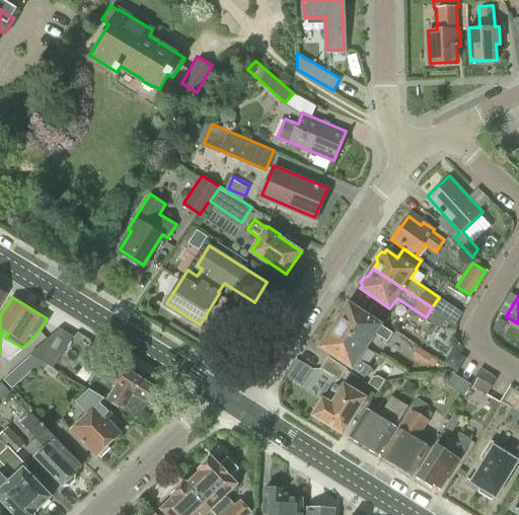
[(338,321),(336,324),(366,345),(375,332),(386,340),(392,332),(350,303),(343,314),(340,312),(335,319),(338,321)]
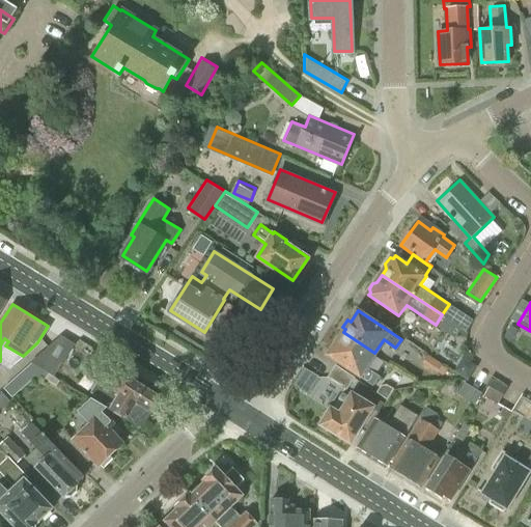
[(460,310),(453,321),(466,329),(473,319),(460,310)]
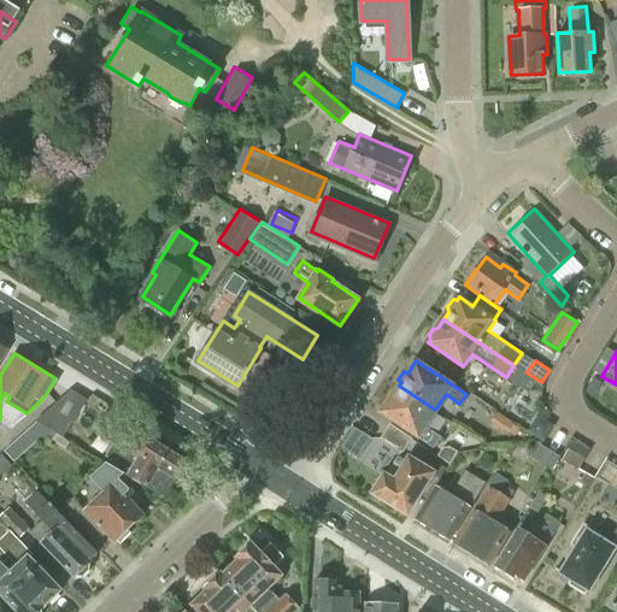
[(513,365),(506,377),(528,392),(535,381),(527,375),(513,365)]
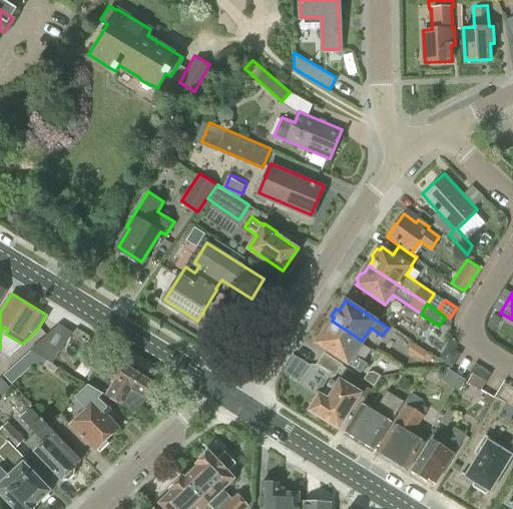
[(493,310),(485,323),(485,325),(494,330),(502,316),(493,310)]
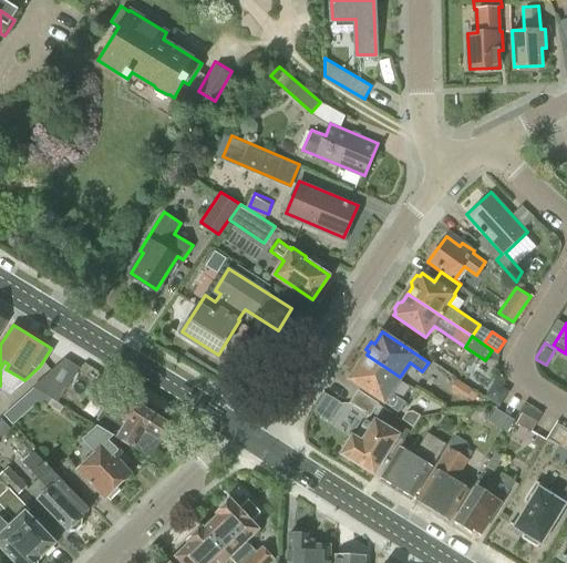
[(400,377),(367,355),(364,359),(361,357),(356,366),(359,367),(351,379),(398,410),(404,399),(391,390),(400,377)]
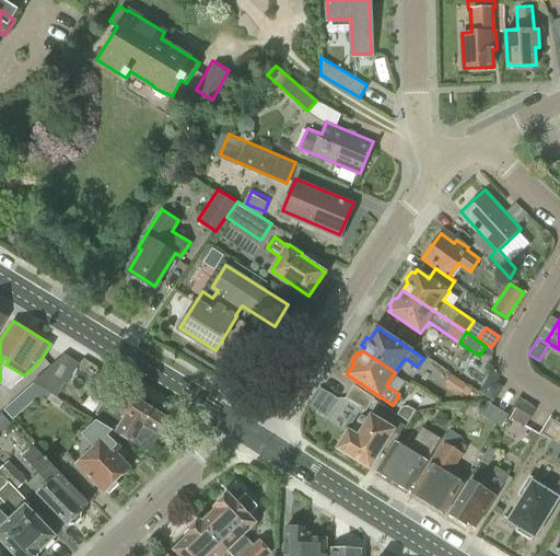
[(65,351),(32,380),(57,395),(79,361),(65,351)]
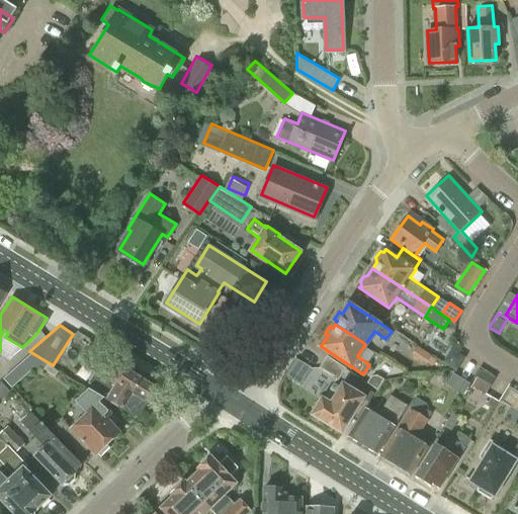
[(53,365),(29,351),(30,352),(3,376),(11,386),(30,368),(35,371),(39,365),(44,367),(54,374),(58,369),(53,365)]
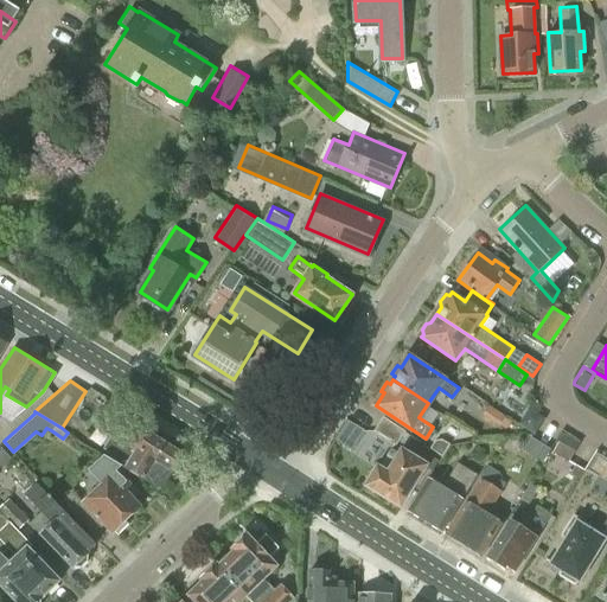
[(383,415),(374,429),(396,443),(406,429),(383,415)]
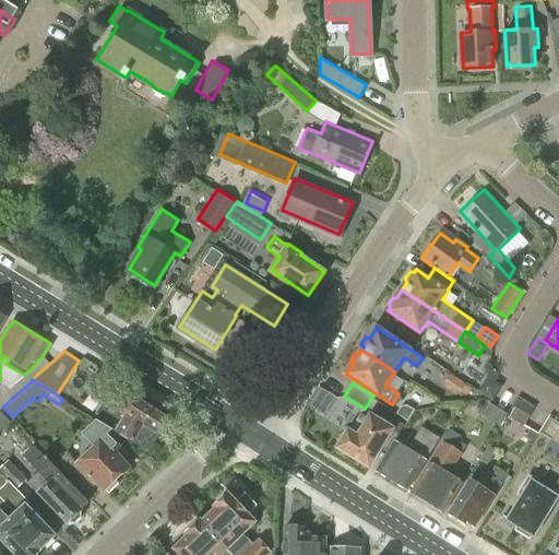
[(313,402),(330,412),(341,393),(323,384),(313,402)]
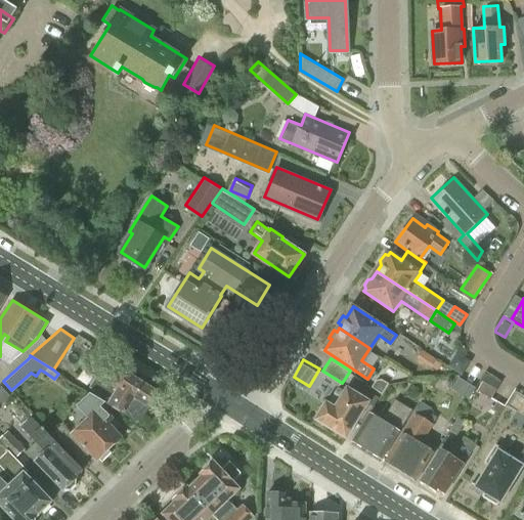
[(98,390),(112,398),(110,403),(136,420),(141,418),(148,406),(156,404),(160,397),(158,391),(116,364),(106,380),(96,374),(90,385),(98,390)]
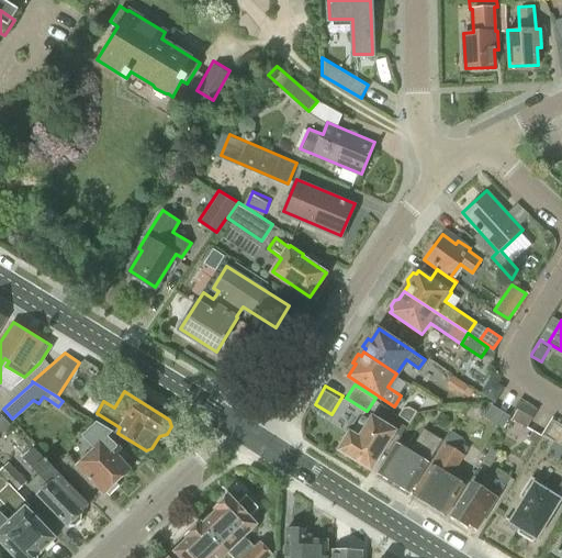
[(510,417),(525,426),(536,408),(520,399),(510,417)]
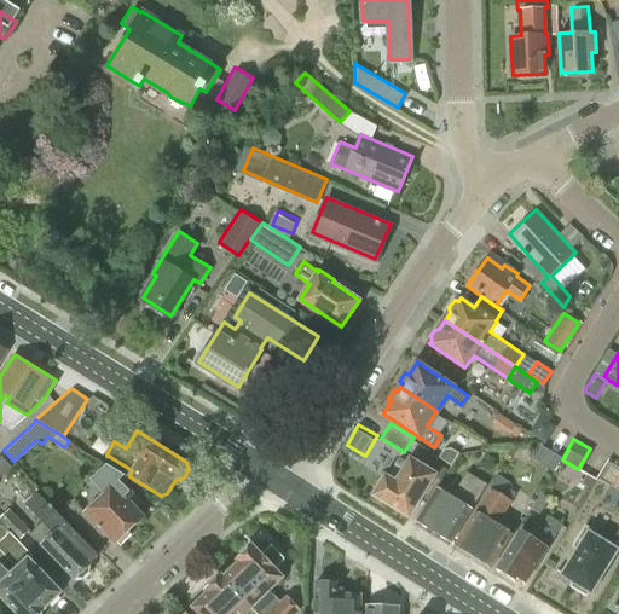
[(379,478),(372,487),(374,493),(409,515),(418,498),(427,503),(437,487),(443,478),(447,469),(427,456),(421,465),(409,458),(408,461),(399,455),(386,476),(386,475),(379,478)]
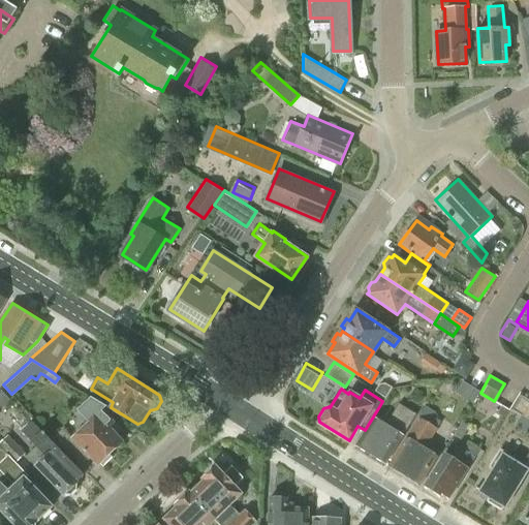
[(85,424),(71,437),(97,464),(101,460),(105,461),(109,458),(110,453),(122,439),(116,433),(121,428),(101,407),(105,404),(91,395),(82,405),(73,413),(85,424)]
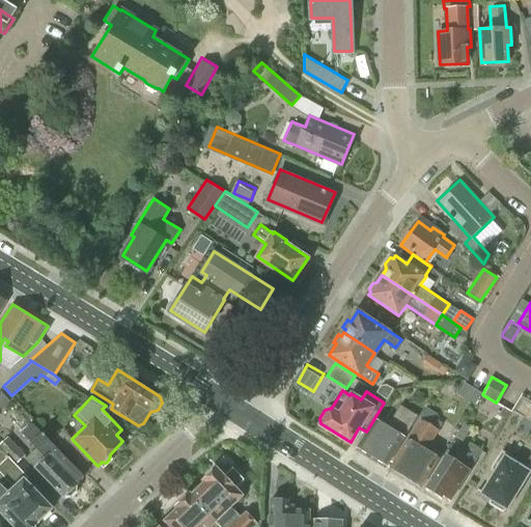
[(374,418),(366,432),(358,446),(387,465),(418,414),(399,403),(386,424),(374,418)]
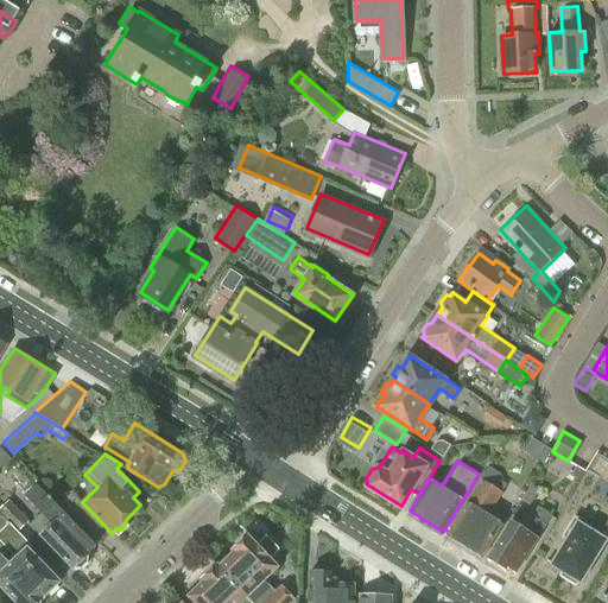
[(95,545),(64,513),(29,474),(21,481),(29,488),(24,493),(40,512),(30,522),(74,567),(81,567),(89,559),(89,551),(95,545)]
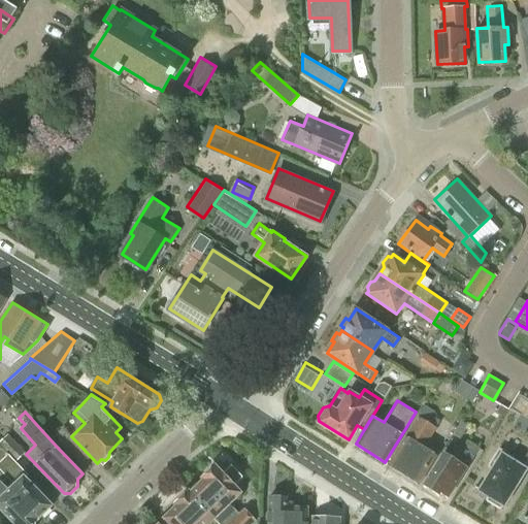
[(419,416),(389,464),(419,483),(436,454),(424,446),(440,418),(431,413),(426,420),(419,416)]
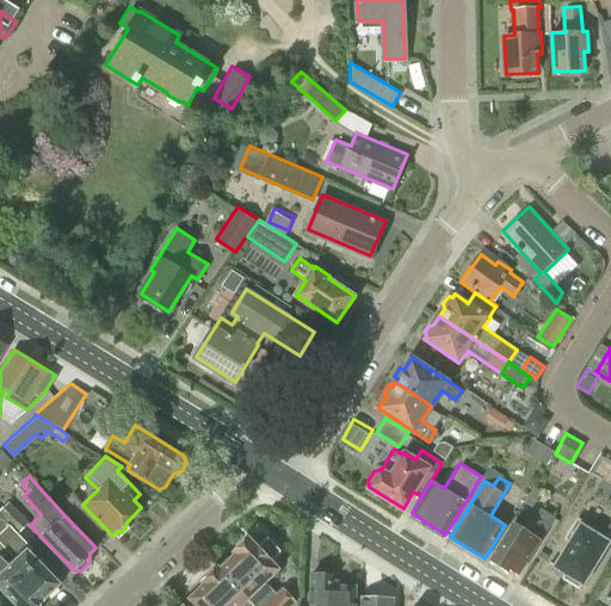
[(8,501),(0,508),(0,511),(18,531),(29,521),(8,501)]
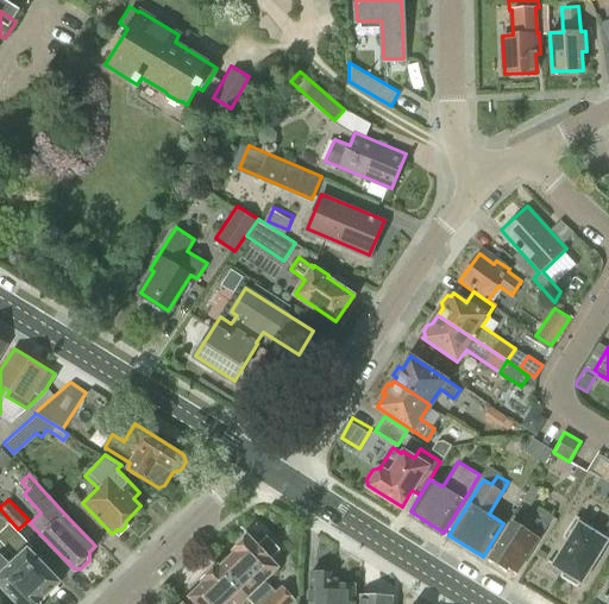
[(540,507),(537,514),(527,528),(513,520),(489,559),(507,570),(508,568),(516,573),(539,536),(535,534),(539,527),(544,530),(553,515),(540,507)]
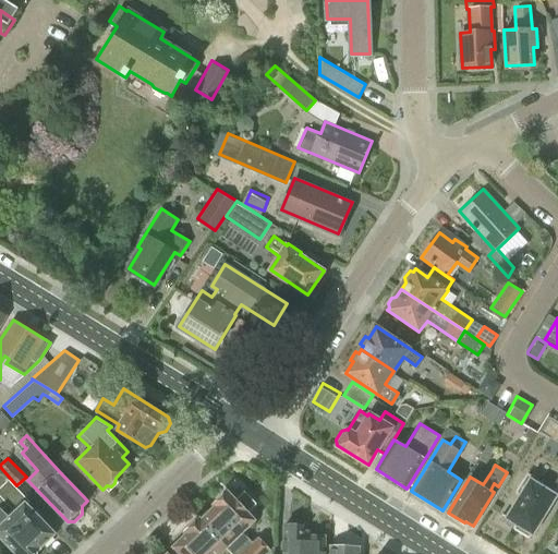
[(508,516),(502,513),(501,514),(516,522),(513,527),(530,538),(557,491),(557,476),(552,486),(528,472),(521,483),(516,492),(521,495),(508,516)]
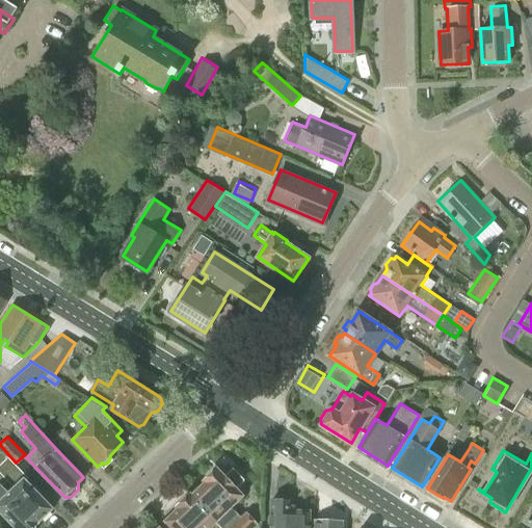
[(0,509),(17,527),(35,527),(36,525),(38,523),(37,523),(52,509),(24,480),(27,477),(8,456),(0,464),(0,471),(16,487),(9,494),(0,483),(0,509)]
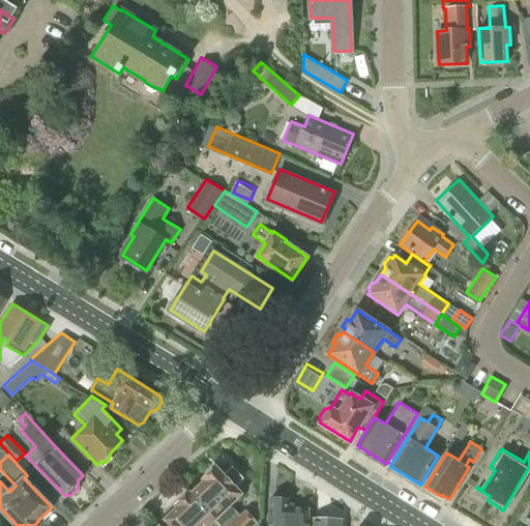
[(189,492),(222,525),(251,525),(257,521),(245,508),(239,514),(231,504),(242,493),(235,487),(244,477),(232,465),(223,474),(215,466),(203,479),(204,480),(190,493),(189,492)]
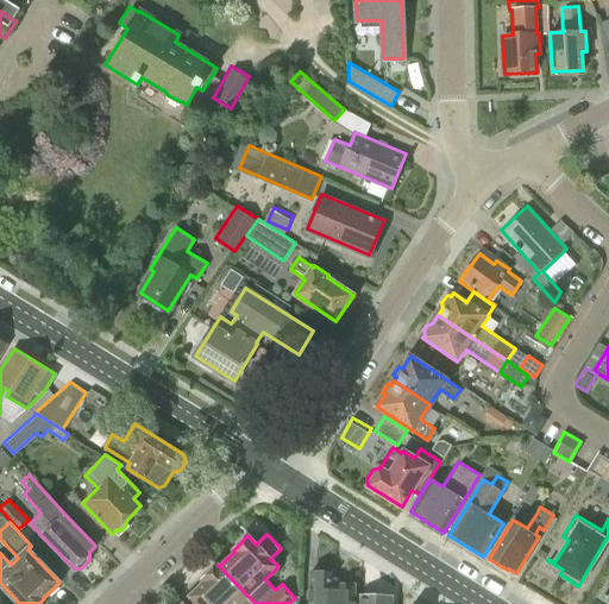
[(255,603),(218,565),(202,580),(205,582),(189,597),(195,603),(255,603)]
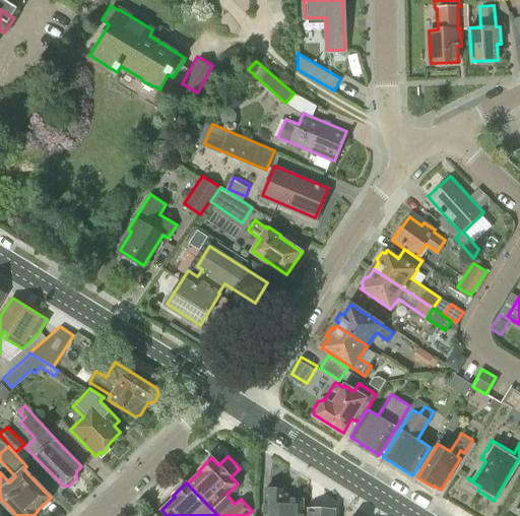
[(282,489),(283,489),(278,484),(270,484),(265,489),(264,515),(281,515),(282,514),(278,514),(278,504),(282,504),(282,489)]
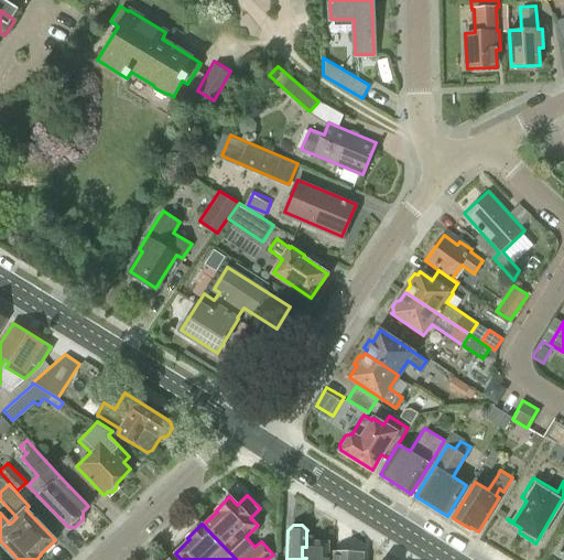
[(307,530),(306,530),(306,547),(302,547),(302,558),(306,558),(305,559),(328,559),(328,541),(313,541),(313,536),(307,536),(307,530)]
